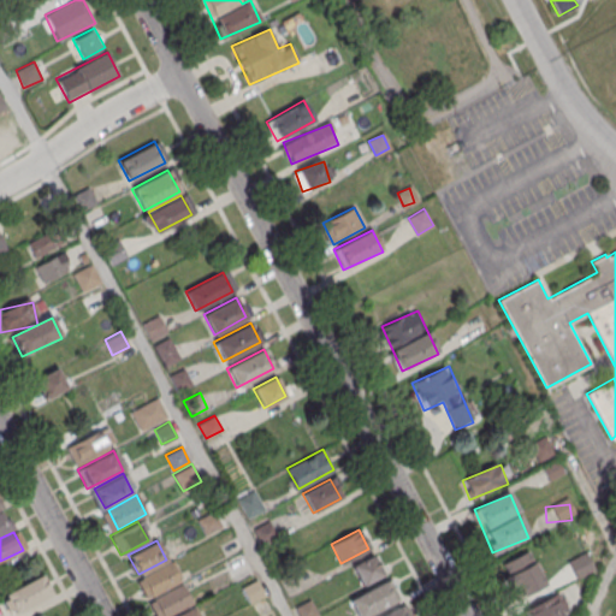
[(351,566),(373,555),(383,574),(361,585),(351,566)]
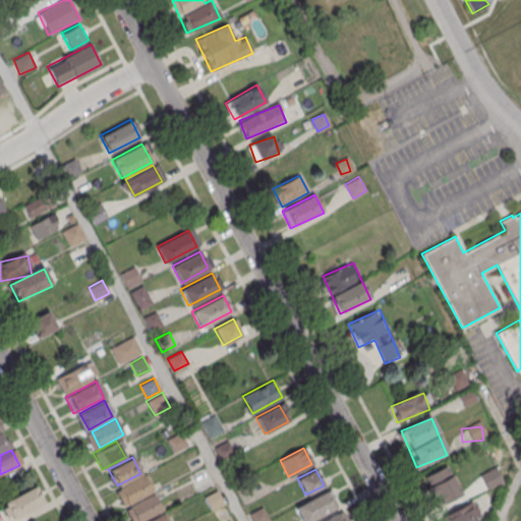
[(120,487),(143,475),(152,491),(128,504),(120,487)]
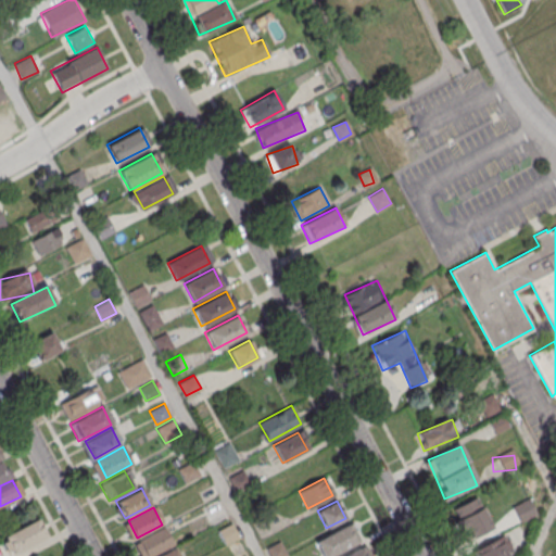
[(507,555),(509,555),(498,536),(502,534),(490,513),(457,530),(471,555),(507,555)]
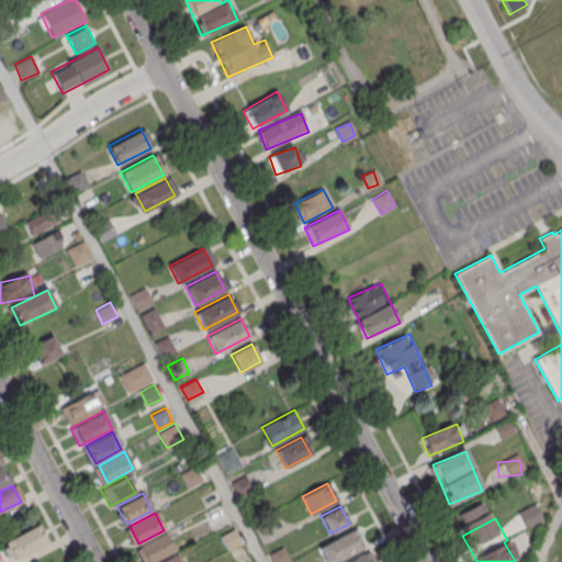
[(4,541),(37,524),(47,541),(13,559),(4,541)]
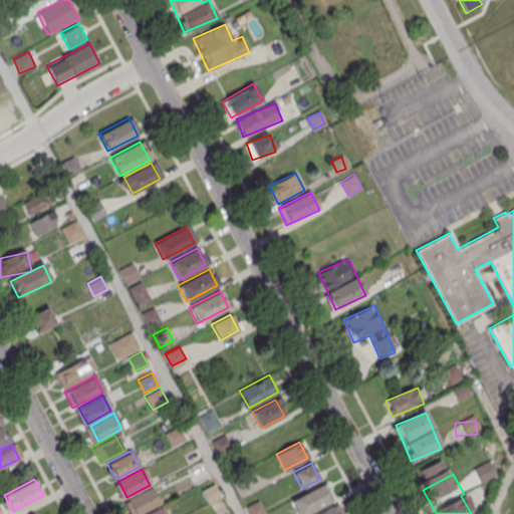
[(298,513),(291,500),(322,484),(331,500),(303,513),(298,513)]
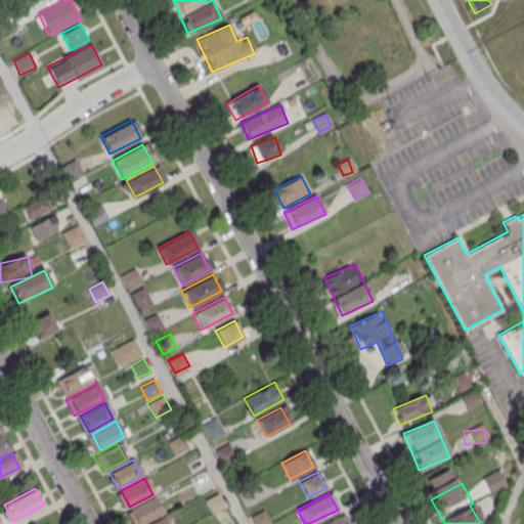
[(138,523),(130,509),(155,496),(163,513),(140,523),(138,523)]
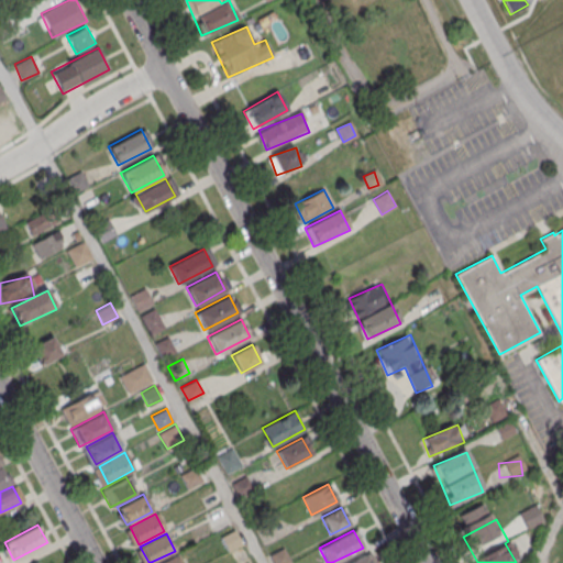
[(156,562),(176,553),(180,562),(156,562)]
